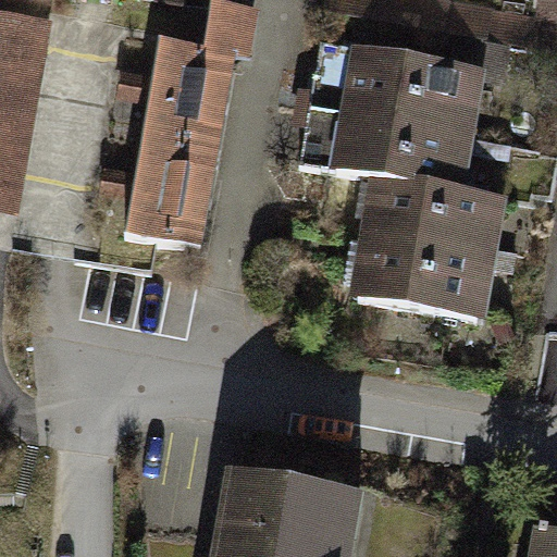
[(201,44),(237,49),(251,52),(259,9),(209,0),(201,44)]
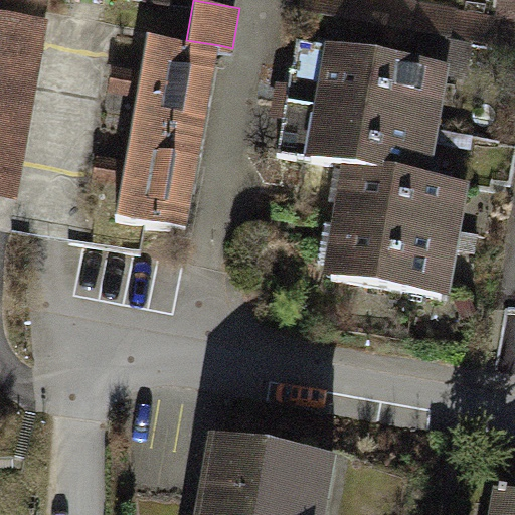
[(414,0),(302,0),(300,13),(514,47),(514,0),(493,0),(491,12),(414,0)]
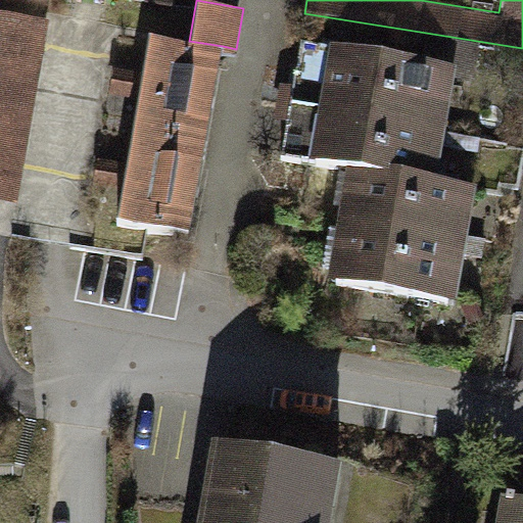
[(0,203),(22,206),(51,22),(0,14),(0,203)]
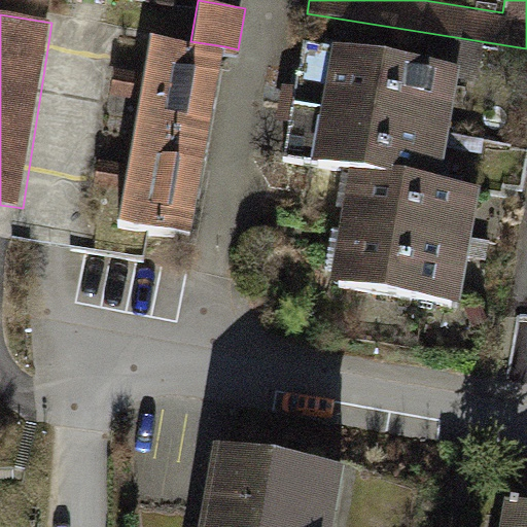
[(147,34),(140,81),(216,94),(224,46),(190,41),(147,34)]
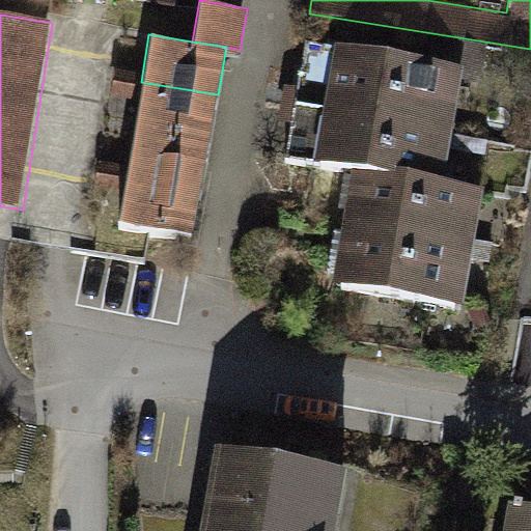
[(306,38),(298,98),(453,118),(462,59),(306,38)]
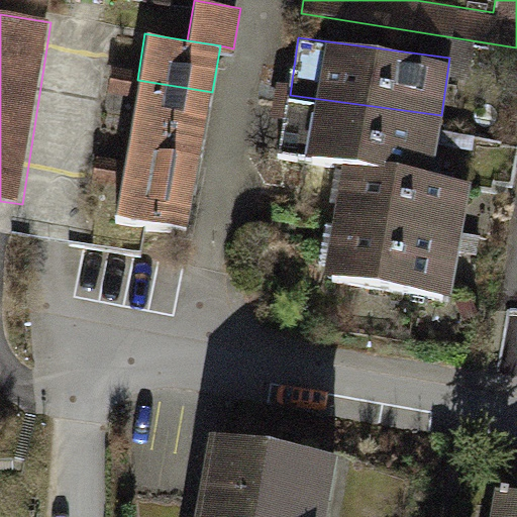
[(205,137),(212,92),(137,80),(129,125),(205,137)]
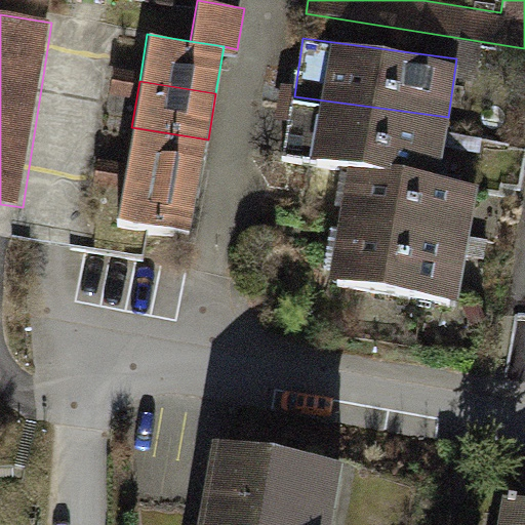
[(448,117),(294,96),(286,158),(345,166),(441,178),(448,117)]
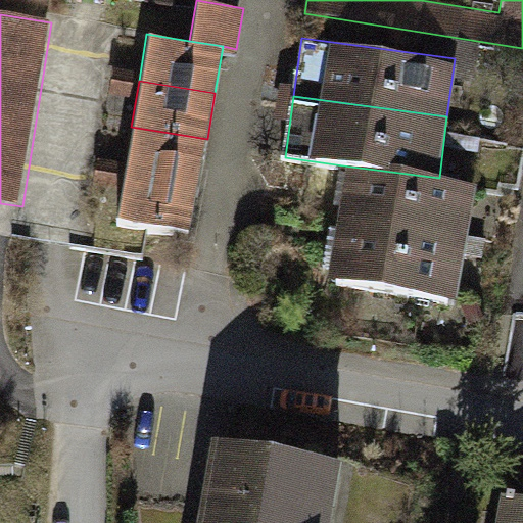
[(199,186),(207,139),(131,127),(124,174),(199,186)]
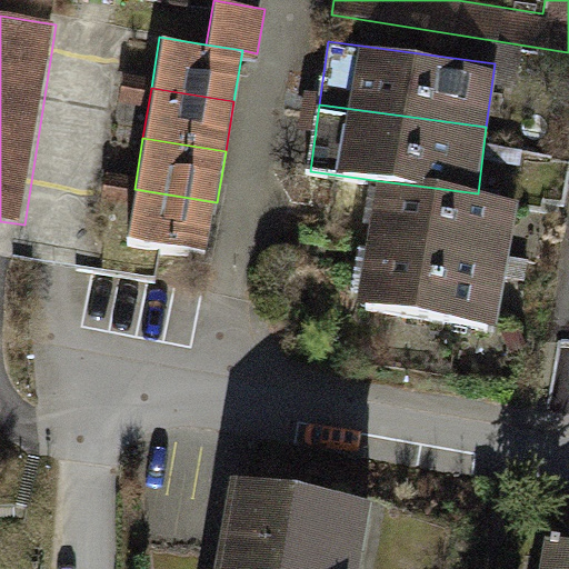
[(373,180),(366,240),(506,259),(513,198),(478,193),(373,180)]
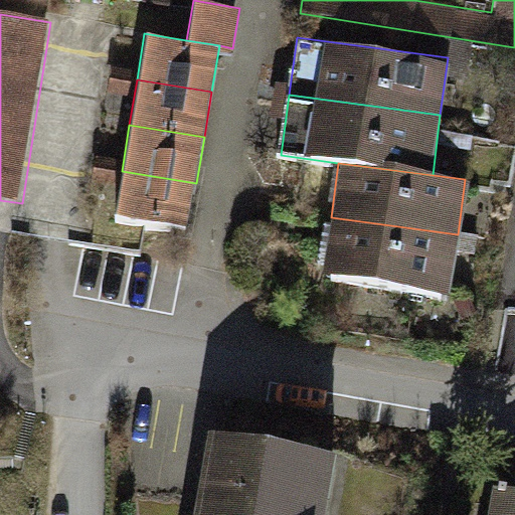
[(189,228),(196,183),(122,171),(114,216),(189,228)]
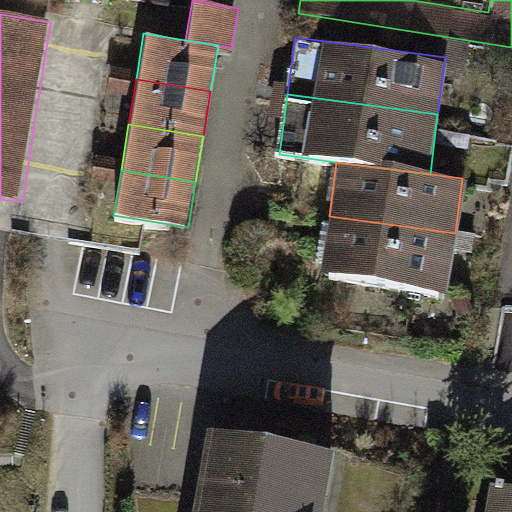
[(448,287),(455,233),(329,216),(321,270),(448,287)]
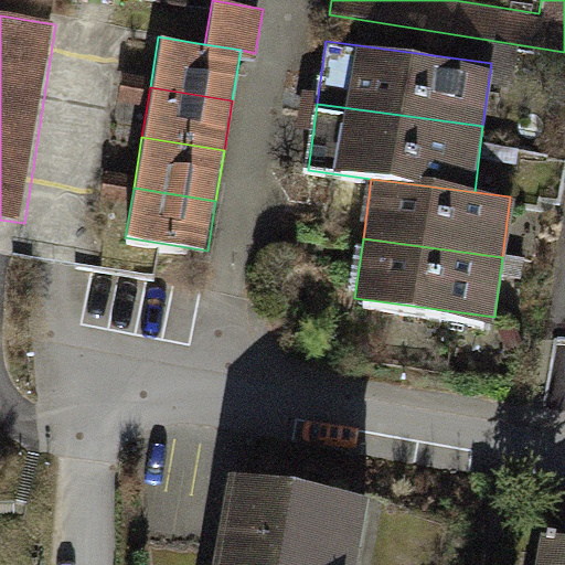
[(368,564),(376,511),(227,488),(215,564),(368,564)]
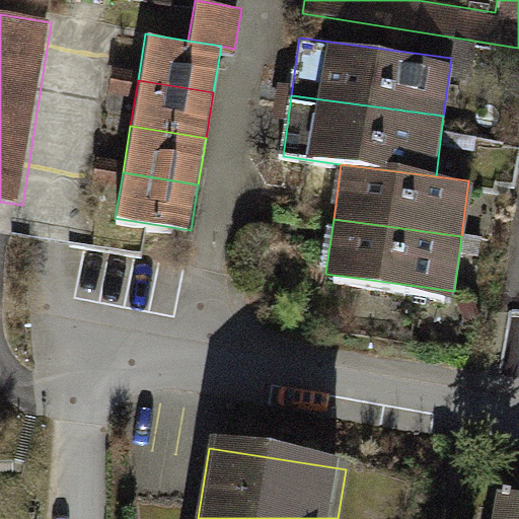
[(518,518),(518,492),(501,489),(495,518),(518,518)]
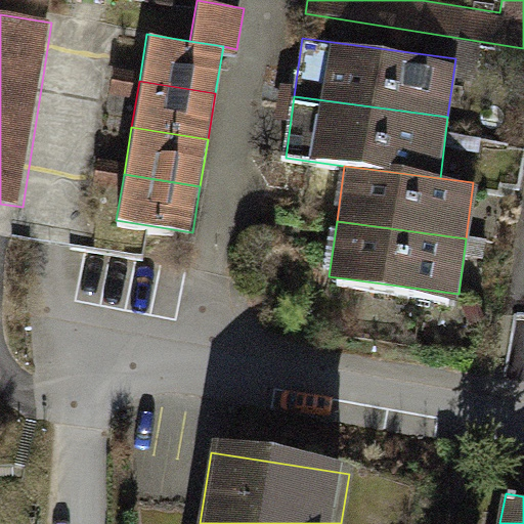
All buildings are outlined.
